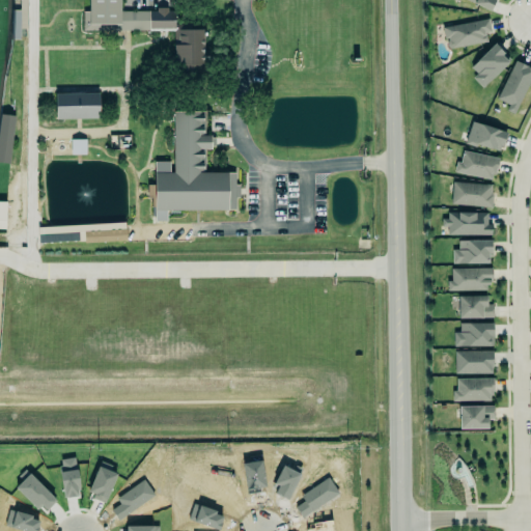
[(118,11),(118,0),(85,0),(85,31),(173,30),(172,11),(118,11)]
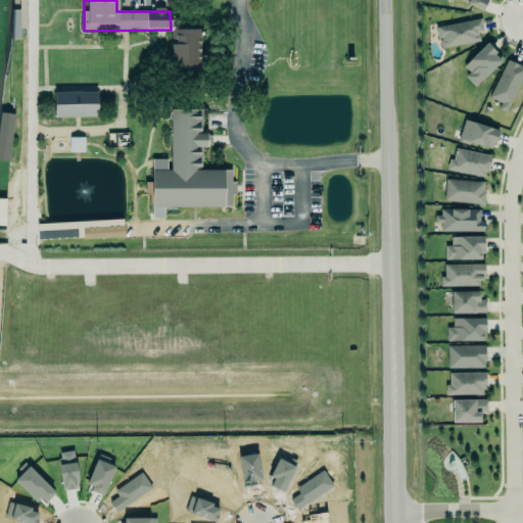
[(459,0),(483,10),(487,0),(459,0)]
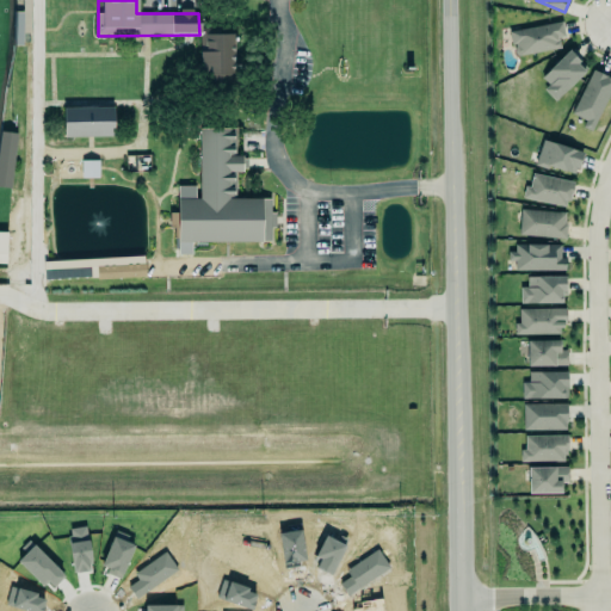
[(559,38),(565,37),(562,22),(510,32),(516,57),(560,48),(559,38)]
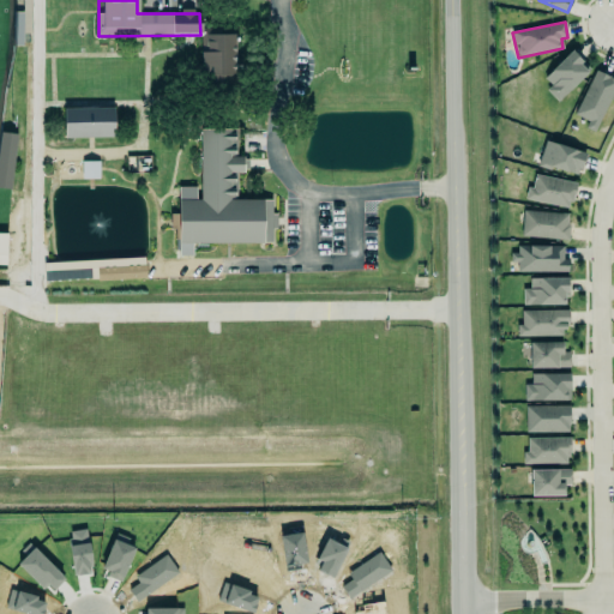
[(233,35),(204,35),(204,83),(233,83),(233,35)]
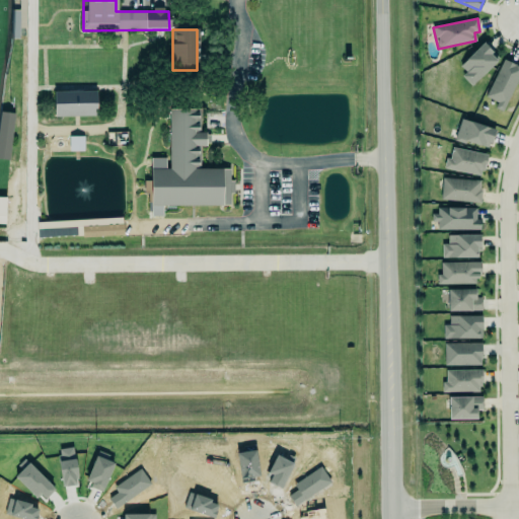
[(473,84),(498,59),(482,44),(457,69),(473,84)]
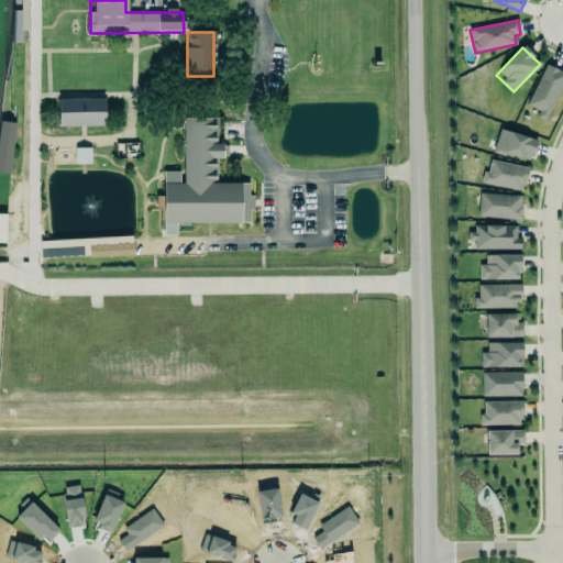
[(562,70),(545,63),(526,102),(538,109),(534,116),(543,120),(562,79),(562,70)]
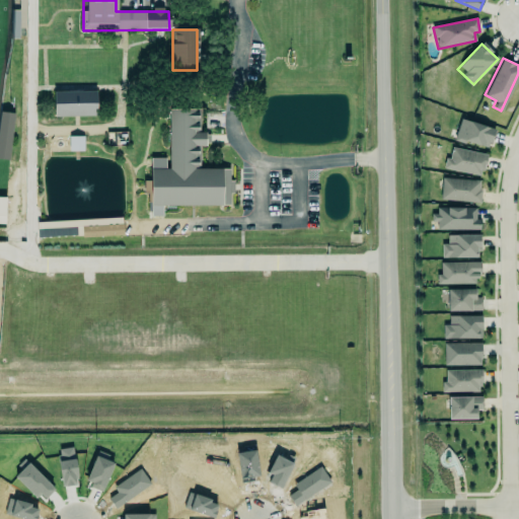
[(54,117),(96,116),(96,90),(54,91),(54,117)]
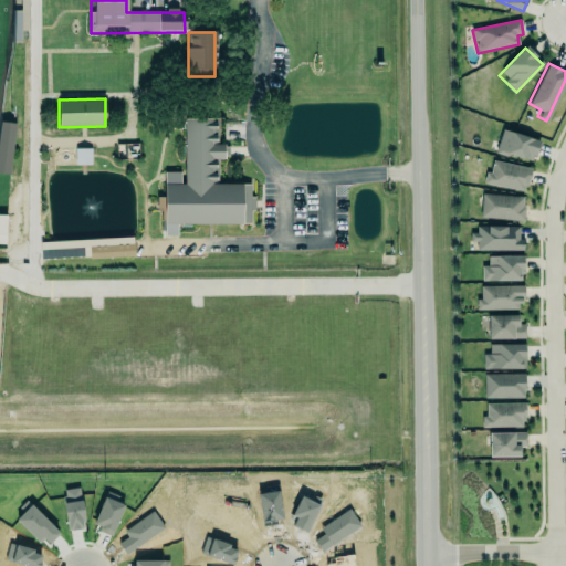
[(182,117),(216,117),(216,143),(222,143),(222,145),(227,146),(227,155),(222,155),(222,157),(216,157),(216,181),(248,182),(249,195),(253,196),(252,209),(248,209),(248,222),(175,222),(175,233),(161,233),(163,170),(178,170),(178,181),(182,181),(182,117)]
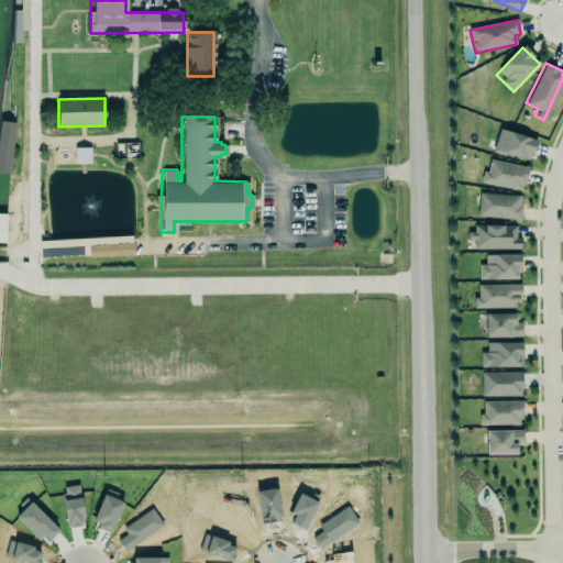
[(17,123),(0,121),(0,122),(0,172),(9,174),(17,123)]
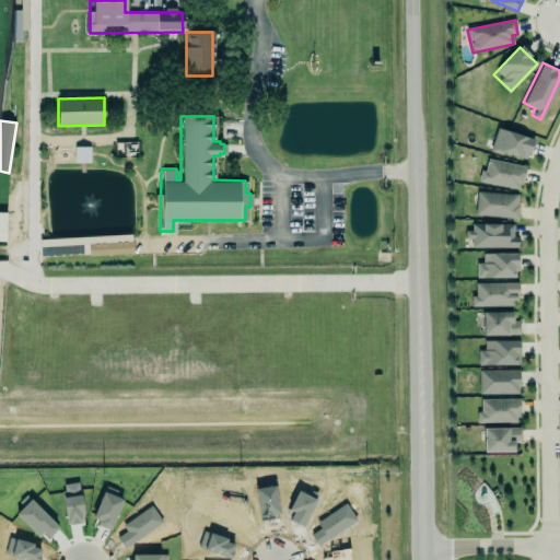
[(534,139),(497,128),(490,150),(527,162),(534,139)]
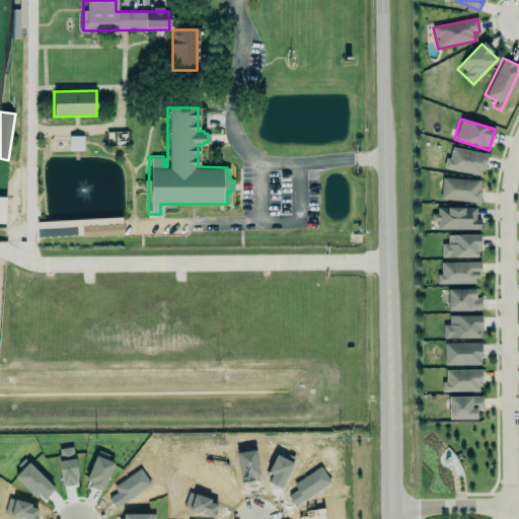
[(83,150),(83,136),(69,137),(69,151),(83,150)]
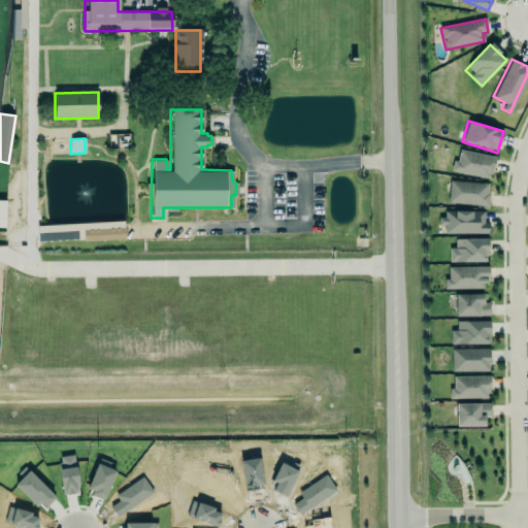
[(459,149),(495,157),(492,171),(488,170),(487,177),(450,170),(452,160),(456,161),(459,149)]
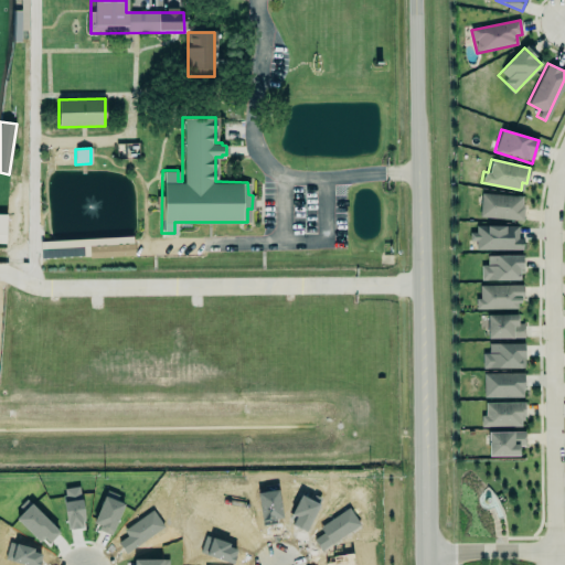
[(480,191),(520,194),(520,204),(522,205),(521,219),(478,215),(480,191)]
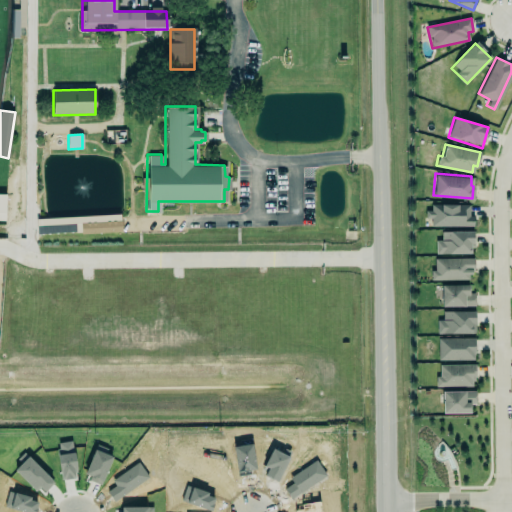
[(473,226),(473,217),(469,217),(470,205),(428,205),(428,219),(431,219),(431,226),(473,226)]
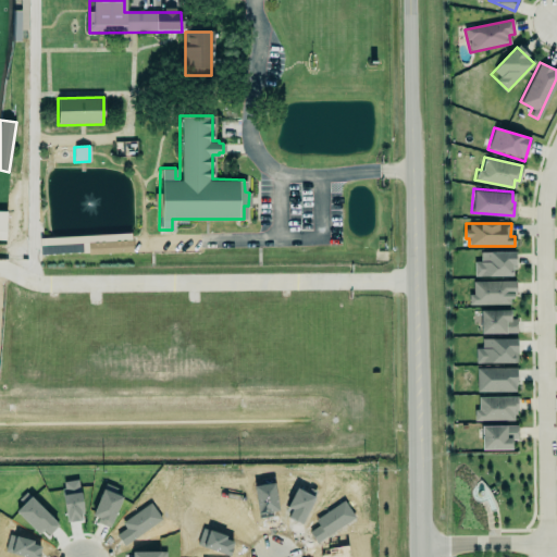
[(88,255),(132,252),(131,234),(88,236),(88,255)]
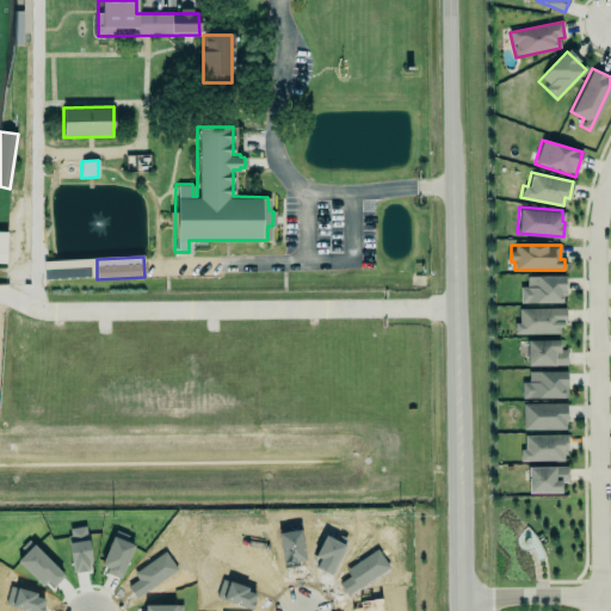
[(565,303),(563,276),(526,277),(526,287),(520,287),(520,303),(565,303)]
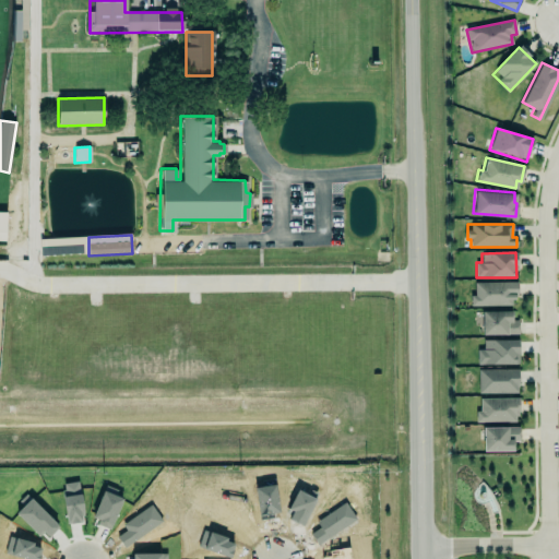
[(472,281),(516,280),(516,294),(513,294),(513,298),(510,298),(510,304),(467,305),(467,293),(472,293),(472,281)]
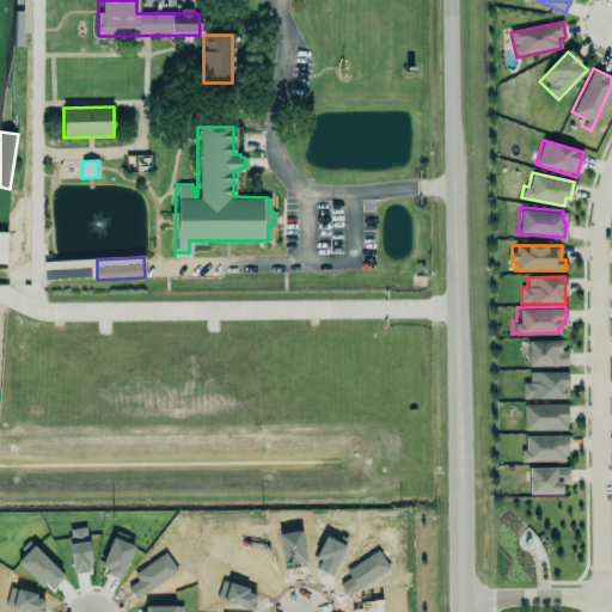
[(527,367),(568,367),(568,352),(561,352),(561,341),(520,342),(520,355),(527,355),(527,367)]
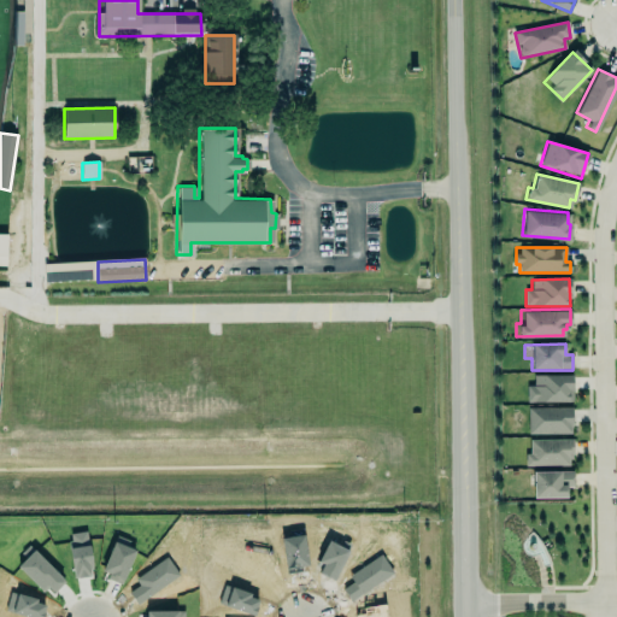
[(573,375),(534,376),(534,387),(527,387),(528,403),(573,403),(573,375)]
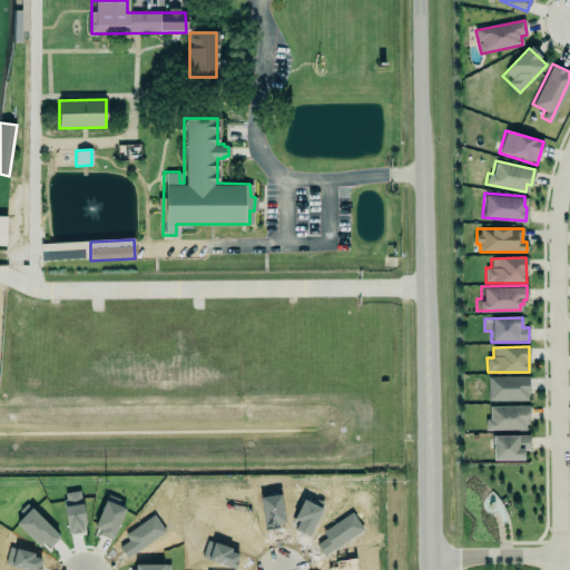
[(485,375),(527,374),(527,390),(527,391),(527,394),(526,394),(526,399),(487,400),(485,375)]
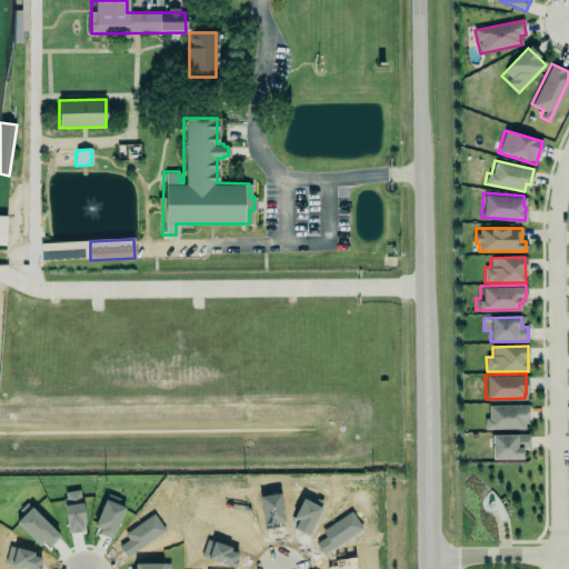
[(488,405),(526,405),(526,418),(525,418),(525,422),(522,422),(522,428),(516,428),(516,427),(490,428),(482,428),(482,417),(488,417),(488,405)]
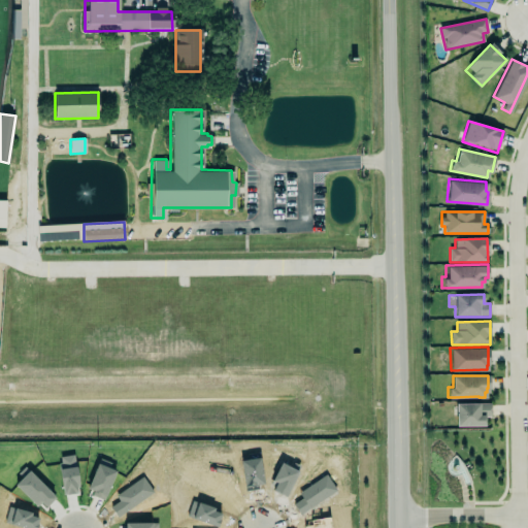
[(456,426),(485,426),(485,417),(491,417),(491,403),(456,404),(456,426)]
